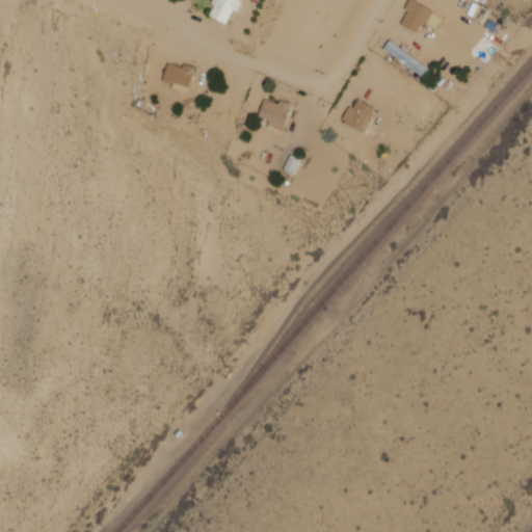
[(207,17),(223,25),(229,12),(234,16),(240,3),(237,1),(237,0),(211,0),(209,5),(212,6),(207,17)]
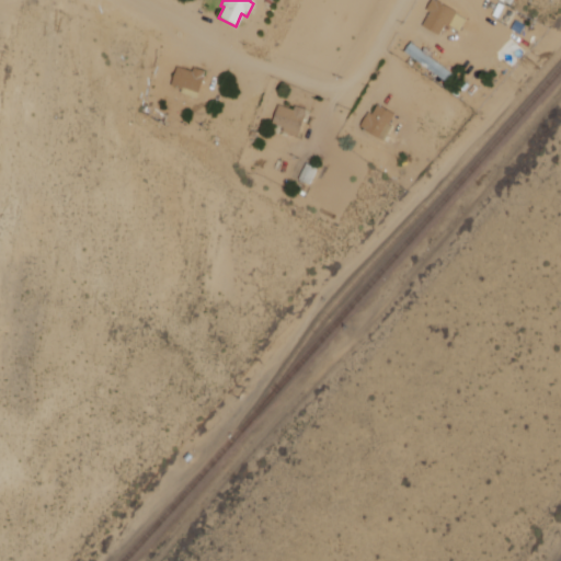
[(435,0),(456,13),(455,15),(462,20),(456,31),(448,25),(446,29),(443,26),(436,37),(420,26),(427,14),(423,11),(430,0),(433,2),(435,0)]
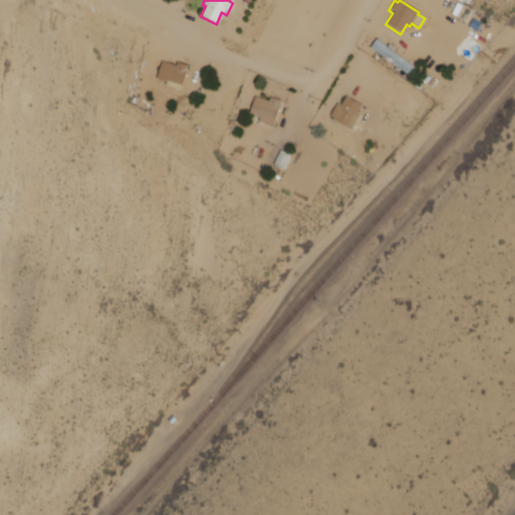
[(387,44),(394,49),(391,52),(413,69),(407,76),(398,69),(396,71),(393,69),(394,67),(369,48),(375,40),(385,47),(387,44)]
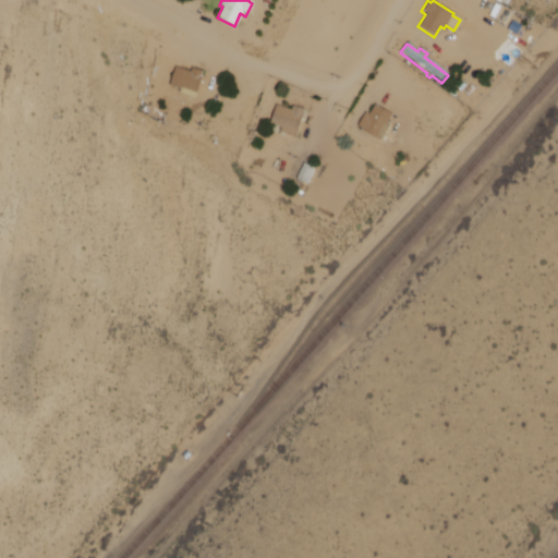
[(191,68),(202,71),(199,76),(202,76),(196,94),(180,88),(179,89),(167,86),(173,68),(189,72),(191,68)]
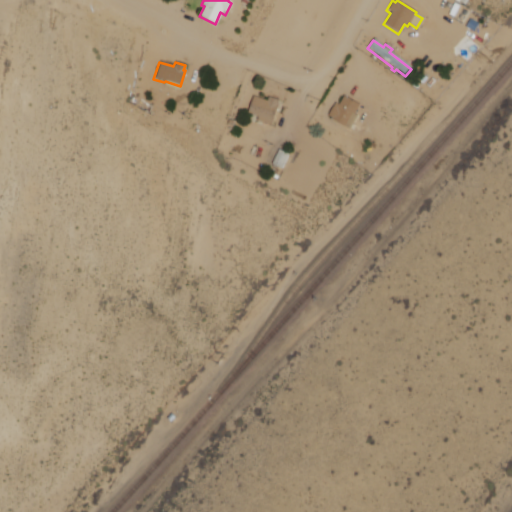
[(343,96),(358,105),(353,113),(356,115),(347,129),(326,116),(334,103),(337,105),(343,96)]
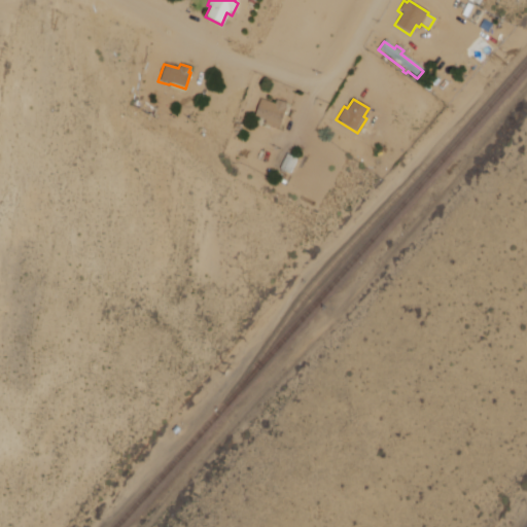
[(259,100),(273,104),(275,100),(285,104),(284,108),(285,109),(278,130),(262,125),(265,120),(253,116),(259,100)]
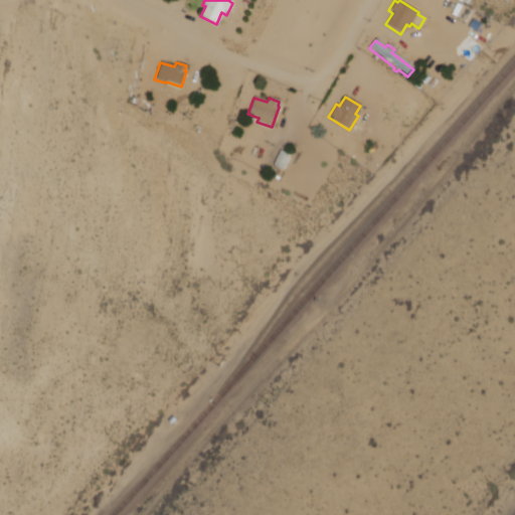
[(280,151),(289,156),(281,171),(272,166),(280,151)]
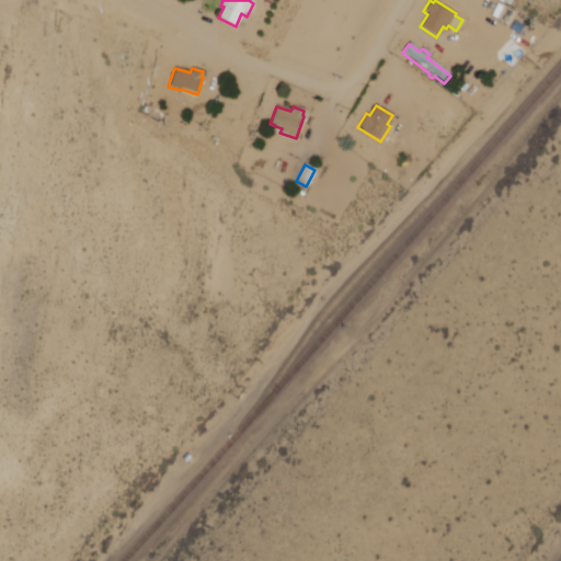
All buildings are outlined.
